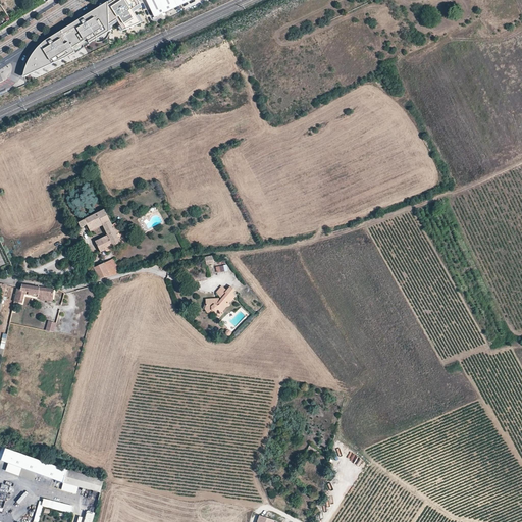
[(146,0),(118,0),(108,5),(110,41),(155,17),(152,11),(146,0)]
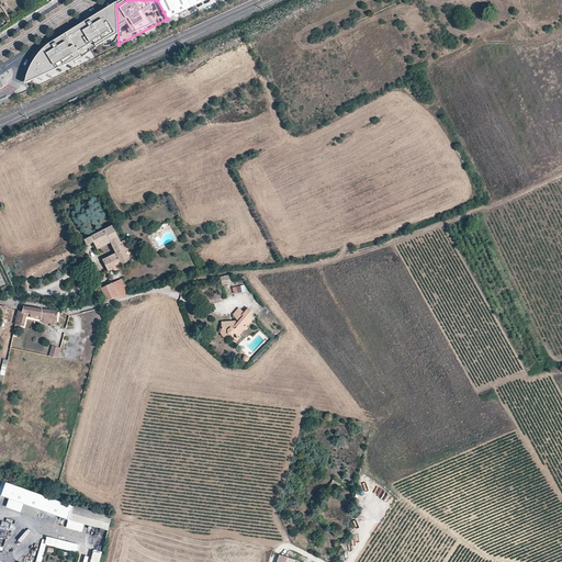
[(192,7),(189,0),(157,0),(164,12),(167,19),(192,7)]
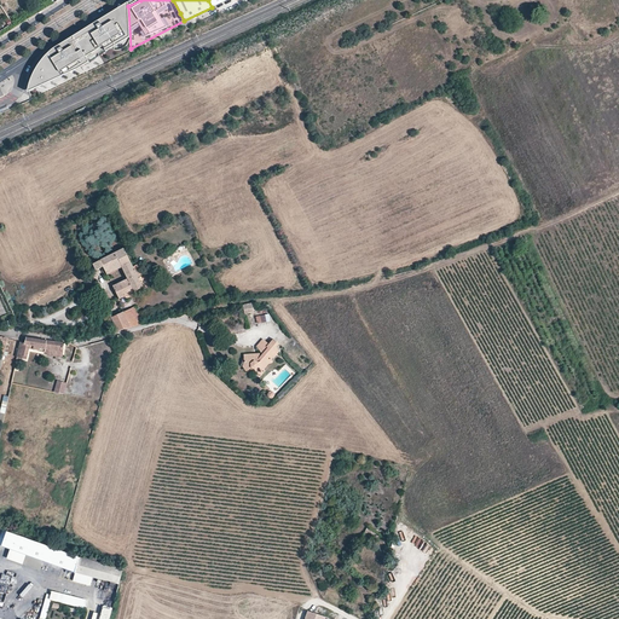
[(33,80),(29,94),(80,71),(91,65),(88,63),(106,52),(108,55),(131,48),(128,6),(55,52),(47,58),(40,67),(33,80)]
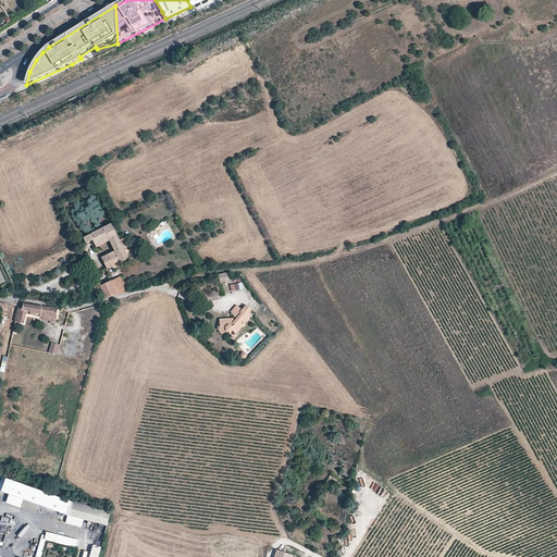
[(95,244),(96,246),(109,239),(114,250),(123,247),(126,245),(123,237),(120,239),(112,223),(84,237),(87,243),(90,240),(93,239),(95,244)]
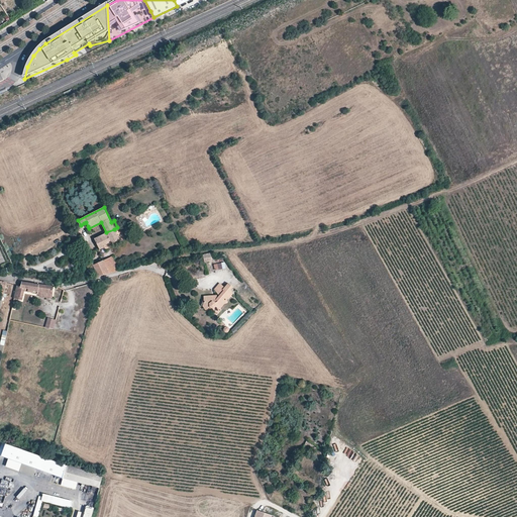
[(117,227),(114,229),(106,232),(94,238),(99,249),(100,249),(108,245),(119,239),(123,237),(117,227)]
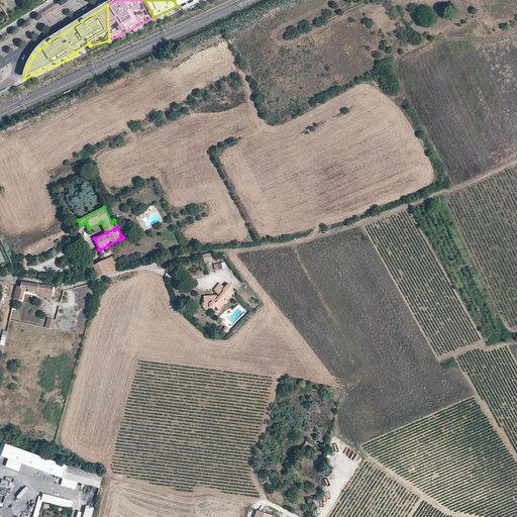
[(203,254),(204,263),(213,261),(211,252),(203,254)]
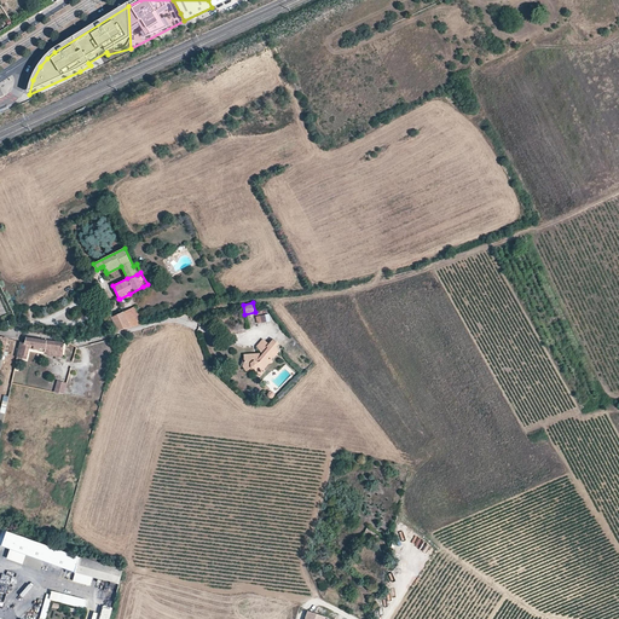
[(138,312),(134,313),(132,308),(123,312),(131,328),(144,324),(138,312)]
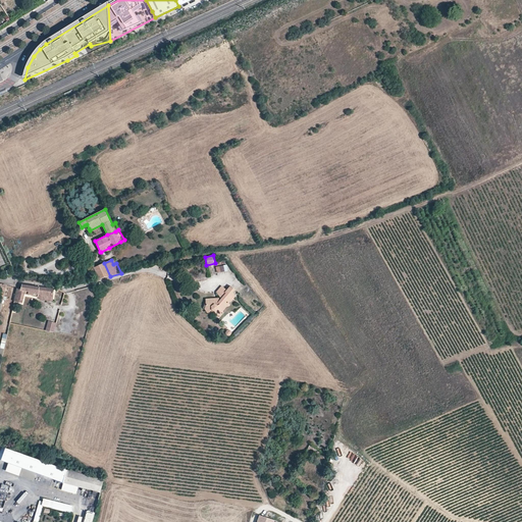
[(104,263),(95,267),(100,278),(110,276),(104,263)]
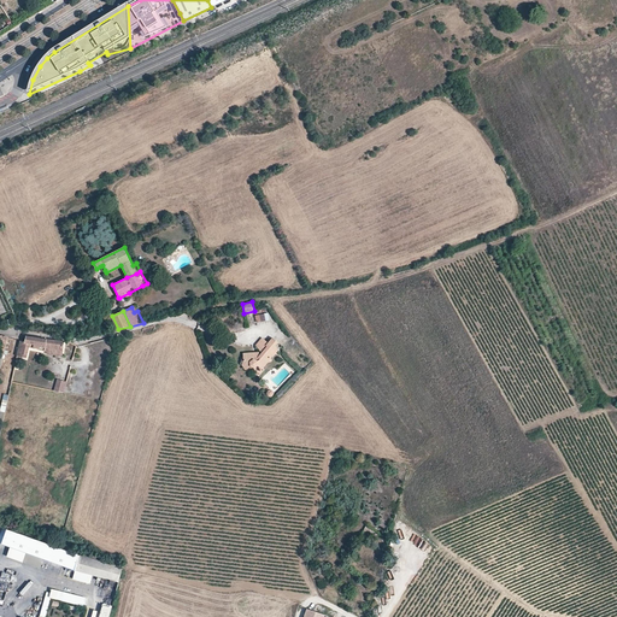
[(254,316),(257,323),(270,321),(269,312),(254,316)]
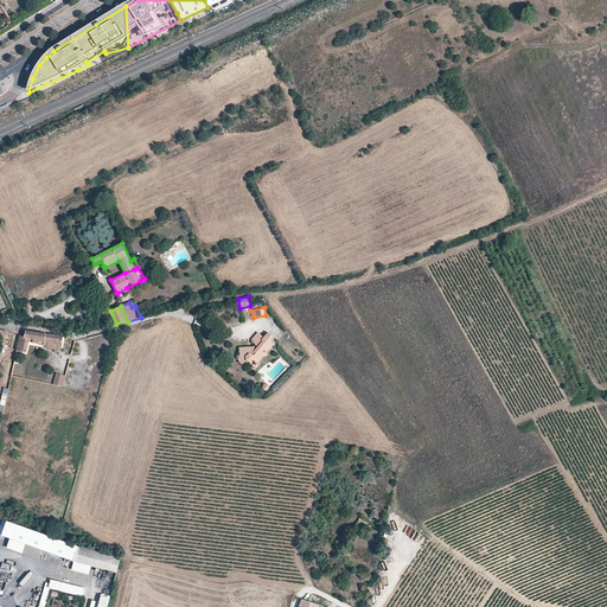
[(110,311),(106,313),(112,325),(116,324),(110,311)]
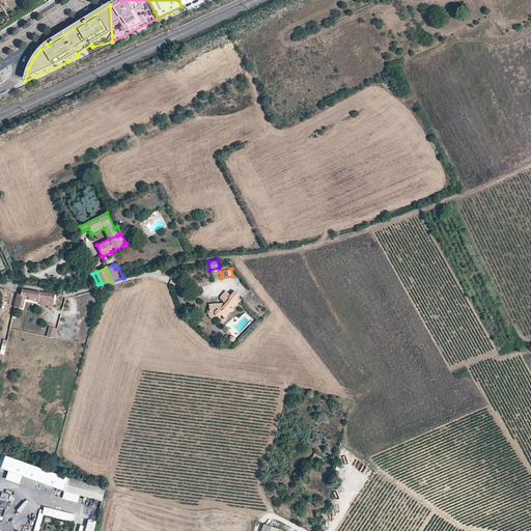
[(225,302),(224,304),(219,304),(219,302),(210,304),(210,308),(212,308),(208,312),(213,317),(217,314),(220,315),(222,313),(226,316),(231,310),(235,308),(234,306),(240,298),(236,295),(239,291),(234,288),(230,292),(225,289),(220,296),(225,302)]
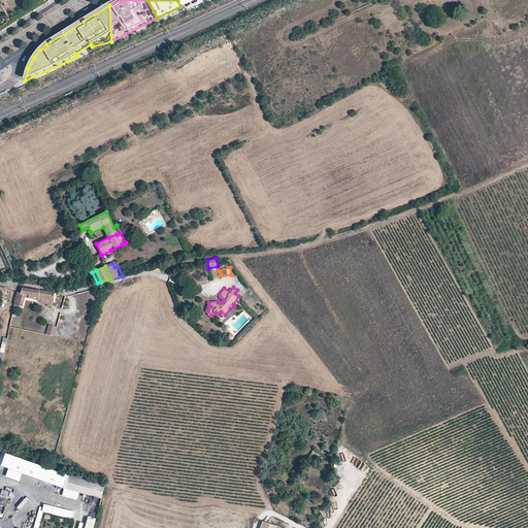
[(39,296),(40,291),(22,288),(22,292),(18,292),(14,303),(23,305),(25,294),(29,295),(29,297),(33,298),(34,295),(39,296)]
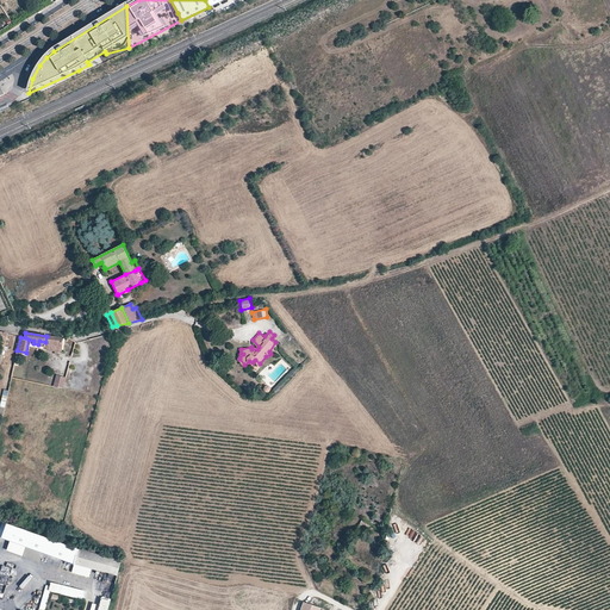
[(38,344),(38,346),(47,347),(48,344),(49,336),(47,336),(45,342),(39,341),(38,344)]
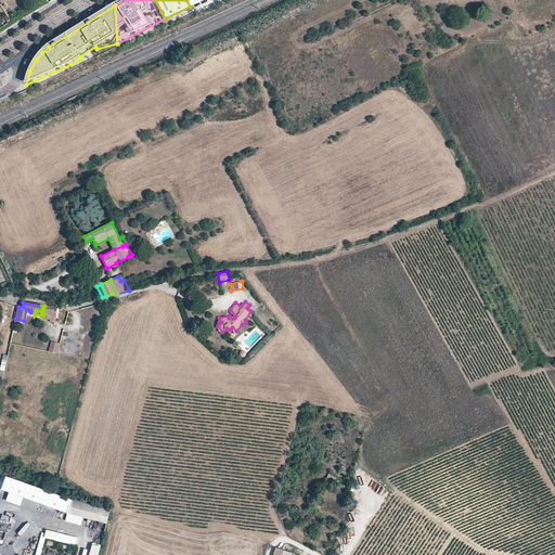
[(62,311),(63,308),(44,306),(43,313),(56,315),(57,310),(62,311)]
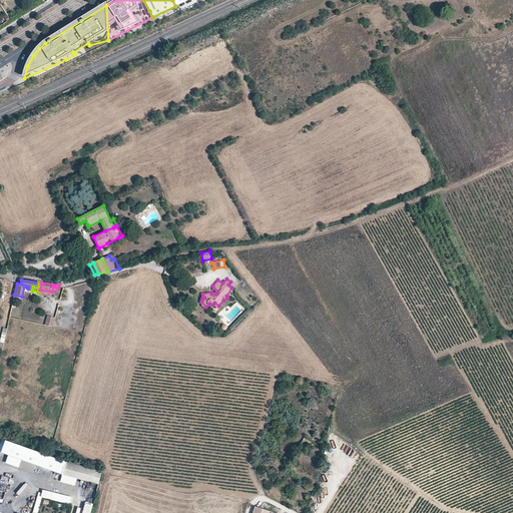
[(45,325),(53,327),(56,318),(47,316),(45,325)]
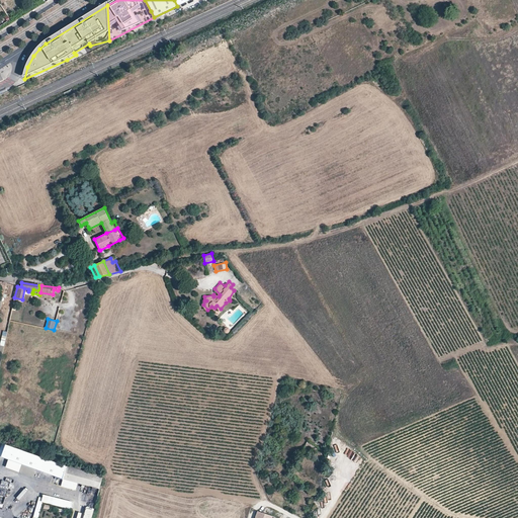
[(9,457),(14,445),(7,443),(2,454),(9,457)]
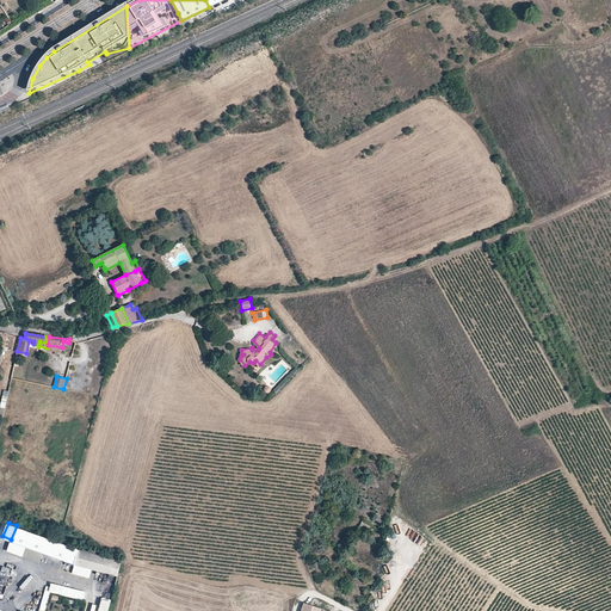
[(73,548),(17,525),(11,539),(69,562),(71,560),(73,548)]
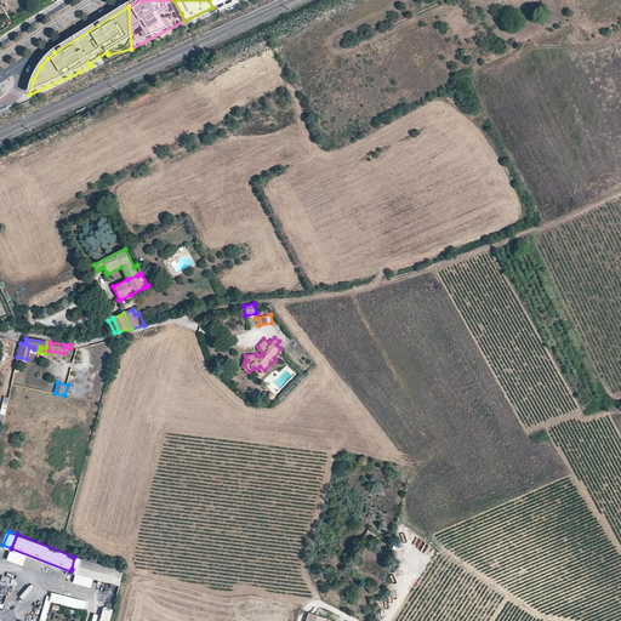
[(406,542),(415,545),(417,537),(409,535),(406,542)]
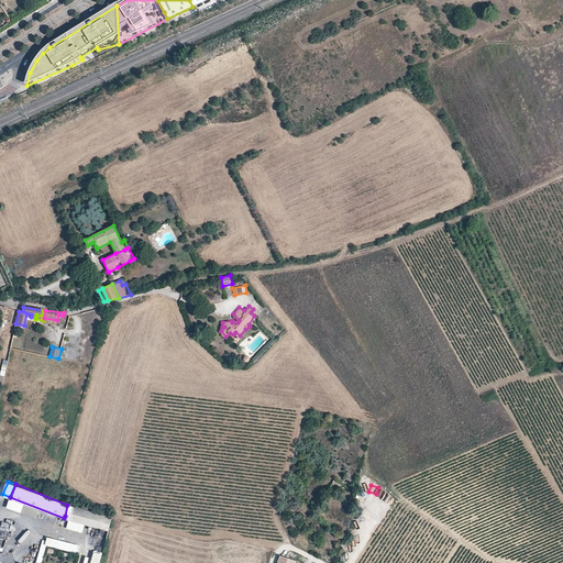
[(70,511),(73,507),(73,504),(67,505),(65,516),(64,518),(68,520),(69,518),(70,511)]
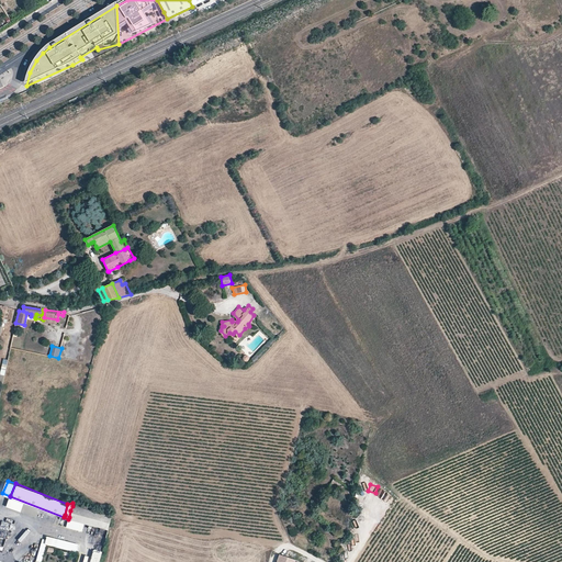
[(68,519),(85,524),(109,530),(112,516),(87,509),(88,506),(72,503),(68,519)]
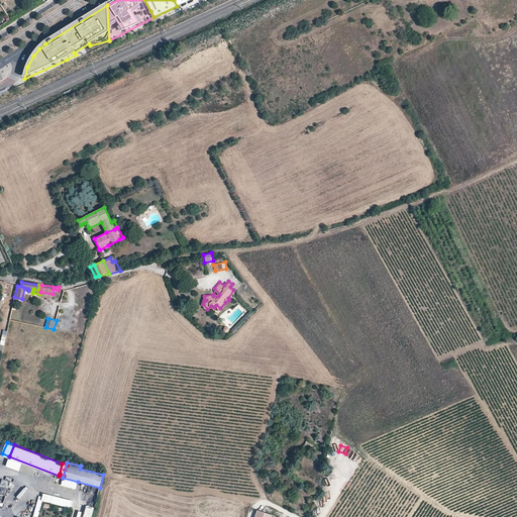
[(34,476),(36,469),(21,466),(20,473),(34,476)]
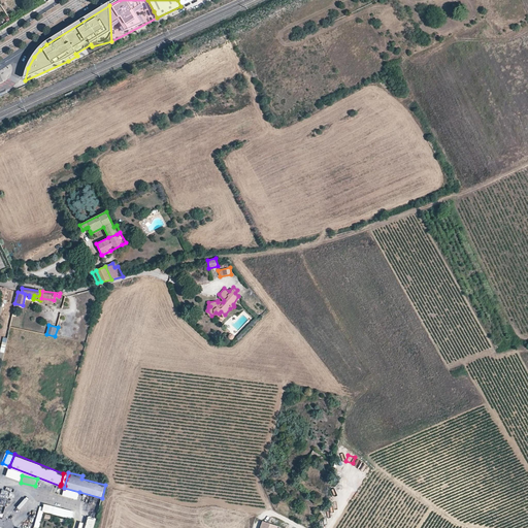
[(79,492),(64,488),(63,495),(77,499),(79,492)]
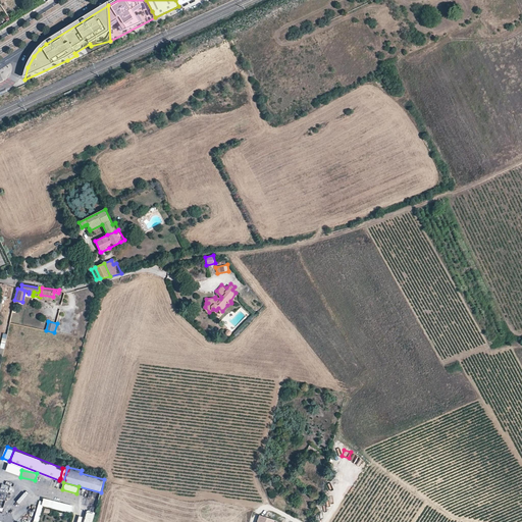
[(2,483),(0,487),(0,506),(3,508),(11,486),(2,483)]
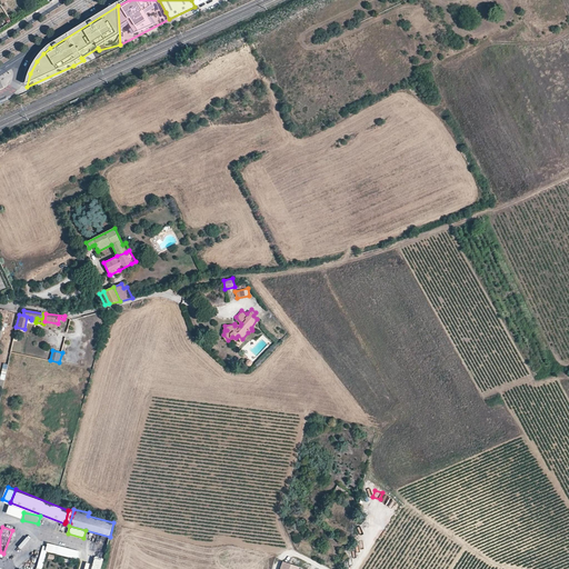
[(59,546),(49,543),(48,550),(57,553),(59,546)]
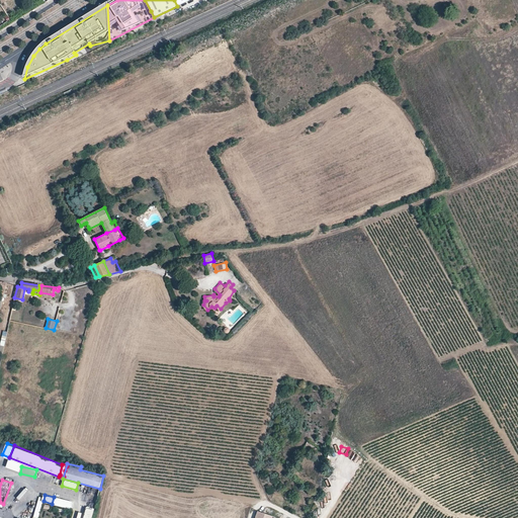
[(73,502),(54,497),(52,504),(55,504),(70,508),(71,509),(73,502)]
